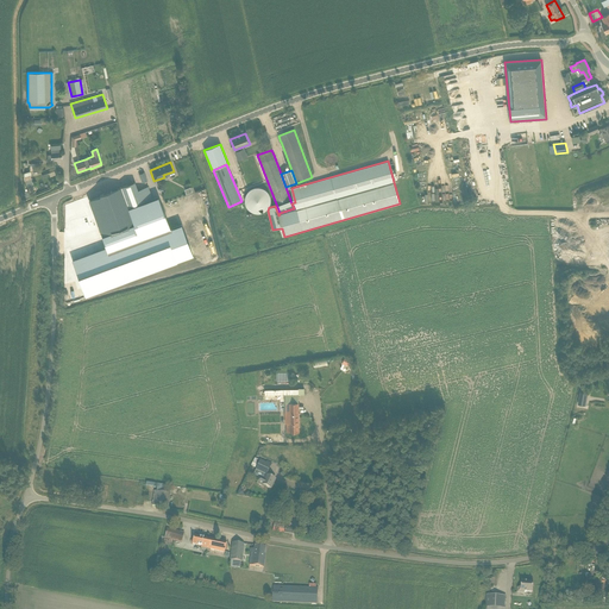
[(30,171),(25,173),(26,176),(24,176),(27,188),(35,187),(30,171)]
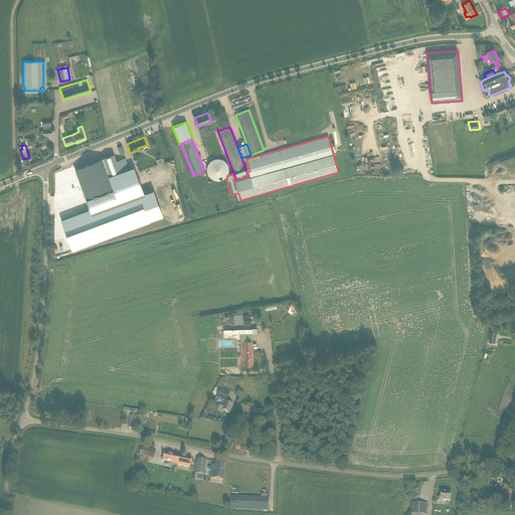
[(114,154),(102,159),(109,176),(129,169),(125,158),(116,161),(114,154)]
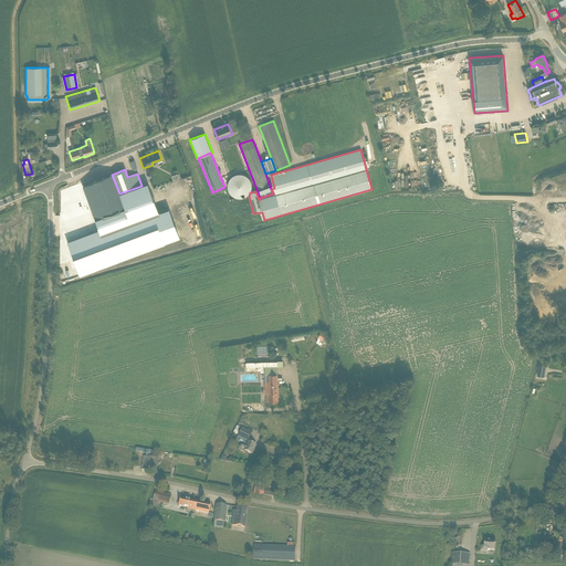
[(230,177),(230,178),(229,179),(228,180),(228,181),(228,182),(227,184),(227,185),(227,186),(227,187),(227,188),(228,189),(228,191),(229,192),(229,194),(230,194),(230,195),(231,196),(232,196),(233,197),(234,198),(236,198),(238,198),(239,198),(240,198),(242,198),(243,198),(244,197),(245,197),(247,196),(248,195),(249,194),(250,192),(250,191),(251,190),(251,189),(251,188),(252,187),(252,186),(251,185),(251,184),(251,182),(251,181),(250,180),(249,179),(249,178),(248,177),(247,176),(245,176),(245,175),(244,175),(243,175),(242,174),(241,174),(240,174),(239,174),(238,174),(237,174),(236,175),(234,175),(233,175),(232,176),(231,177),(230,177)]
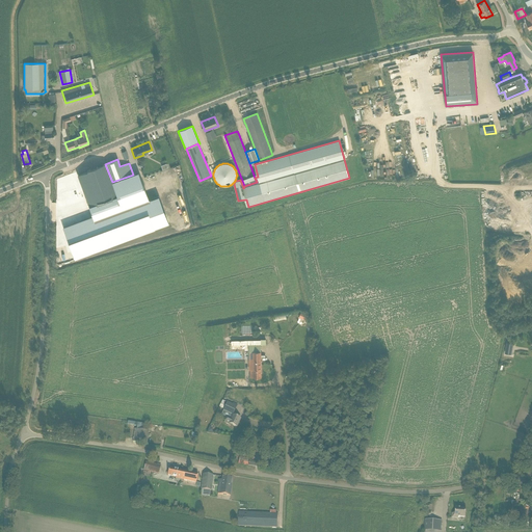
[(87,171),(78,175),(89,206),(116,195),(112,182),(105,164),(87,170),(87,171)]
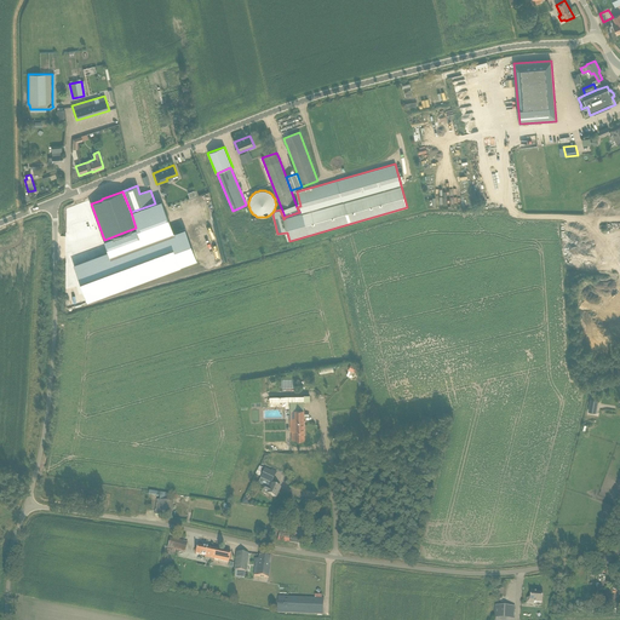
[(73,210),(84,244),(101,237),(91,205),(73,210)]
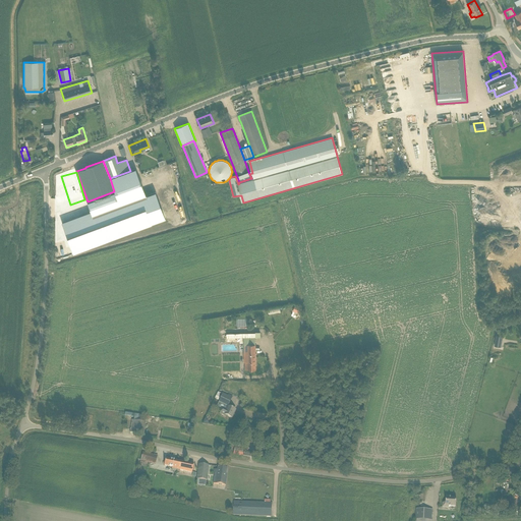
[(67,222),(62,224),(73,253),(151,224),(140,197),(107,210),(104,217),(98,214),(92,216),(68,224),(67,222)]
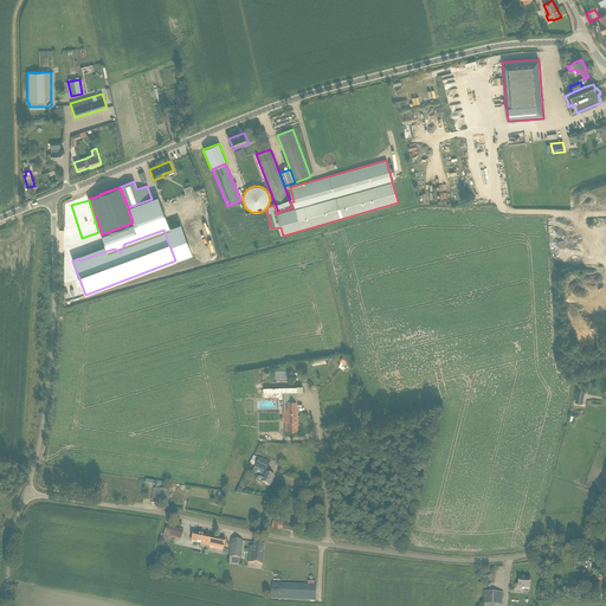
[(343,354),(339,368),(347,371),(352,356),(343,354)]
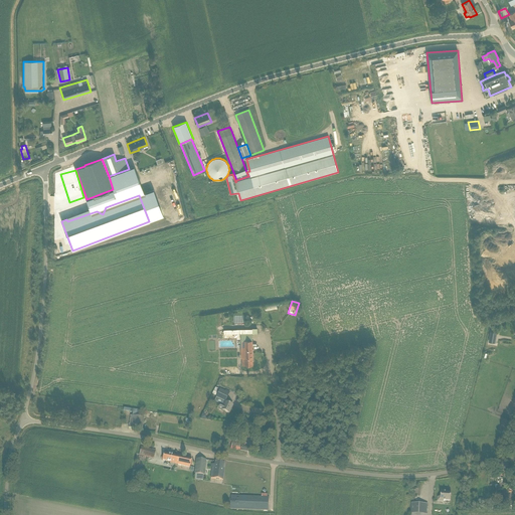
[(209,336),(208,335),(208,344),(209,346),(216,346),(216,335),(224,335),(224,351),(228,351),(228,348),(240,348),(241,358),(242,358),(242,366),(252,365),(252,335),(258,335),(258,328),(252,329),(224,330),(224,329),(209,329),(209,336)]
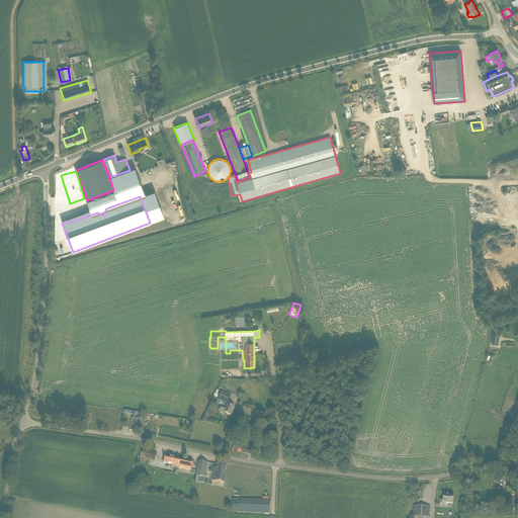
[(218,399),(227,404),(230,396),(222,392),(218,399)]
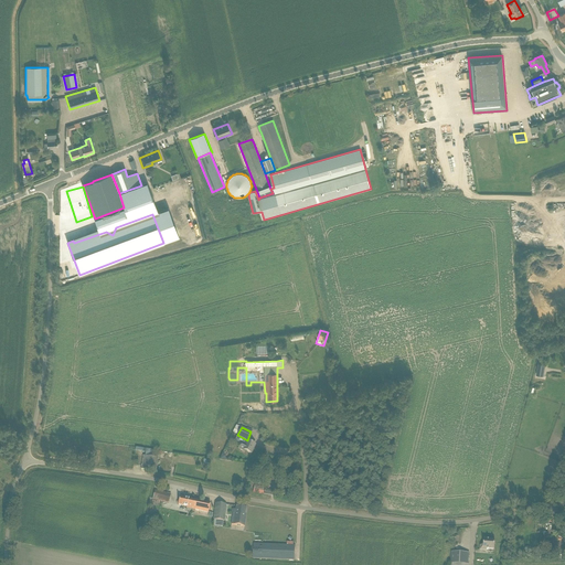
[(244,446),(240,444),(238,448),(251,454),(255,445),(246,441),(244,446)]
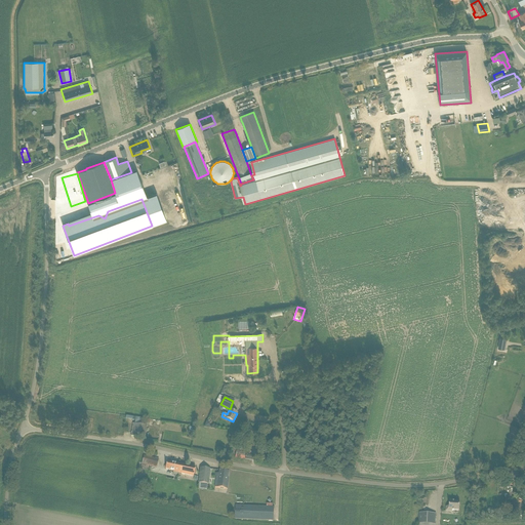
[(145,426),(146,419),(135,417),(135,418),(132,418),(132,420),(135,421),(134,423),(133,423),(131,436),(145,438),(147,426),(145,426)]
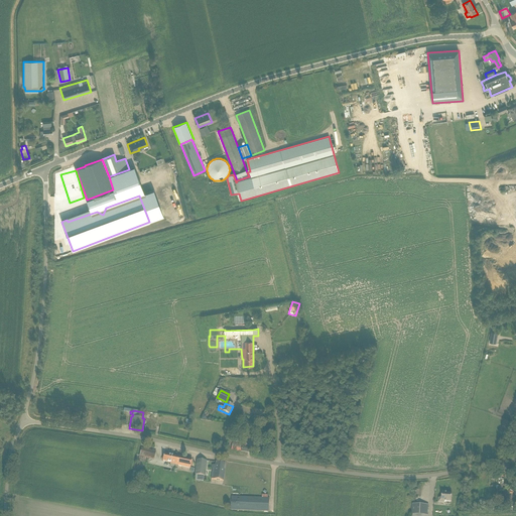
[(241,450),(247,453),(248,448),(241,446),(242,445),(232,443),(231,449),(241,452),(241,450)]
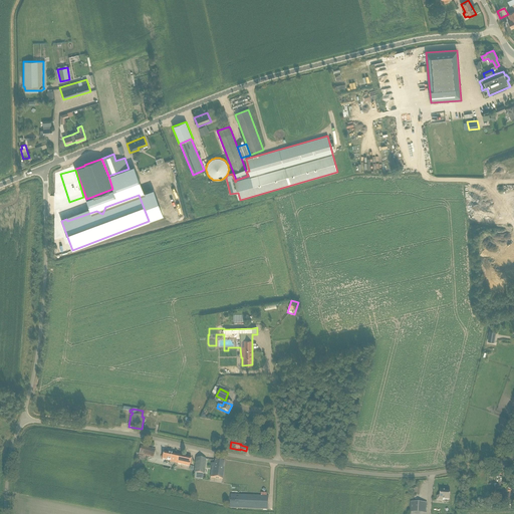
[(139,454),(154,458),(156,450),(141,446),(139,454)]
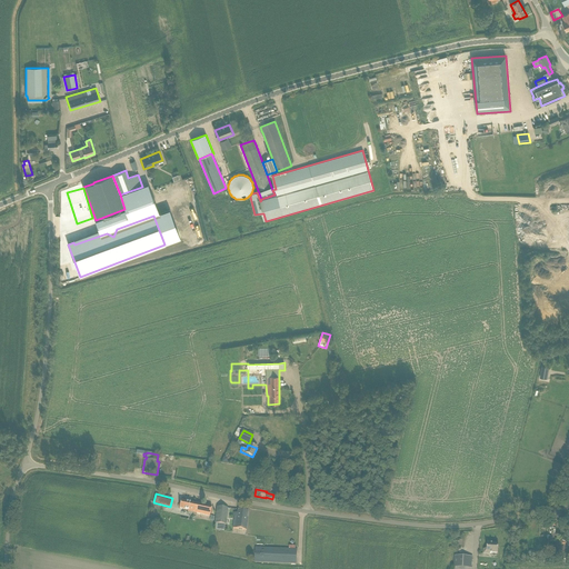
[(205,516),(210,517),(211,507),(181,500),(179,509),(185,510),(193,511),(193,512),(205,516)]
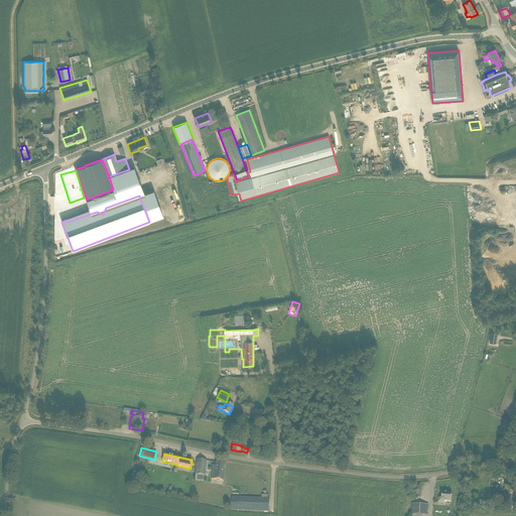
[(195,475),(205,476),(207,461),(197,460),(195,475)]
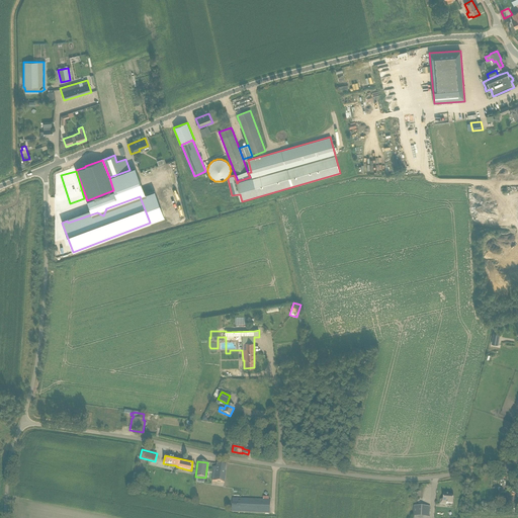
[(224,479),(226,465),(217,464),(216,470),(213,470),(211,481),(224,483),(225,479),(224,479)]
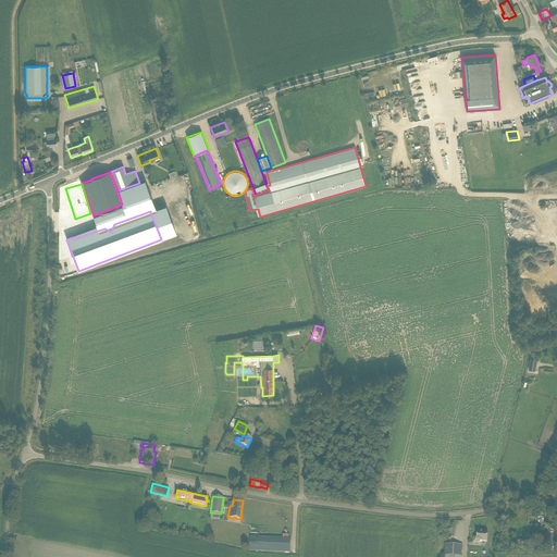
[(473,543),(480,543),(480,542),(487,542),(487,533),(480,532),(480,531),(477,531),(477,539),(473,537),(473,543)]
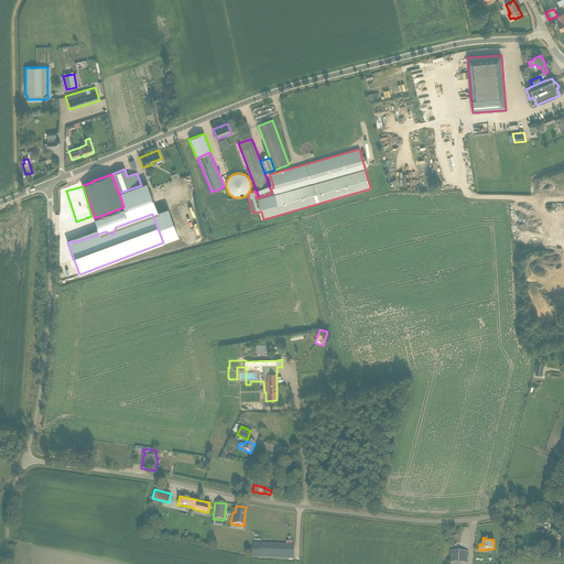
[(252,557),(294,560),(294,544),(252,543),(252,557)]
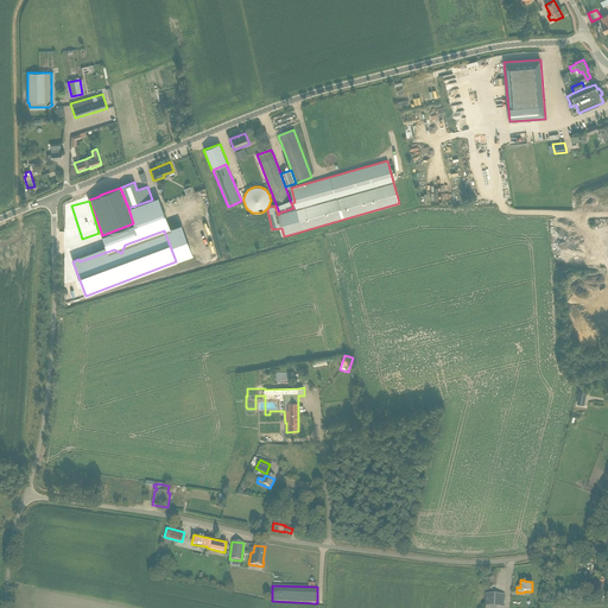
[(504,607),(505,595),(486,594),(485,606),(485,607),(504,607)]
